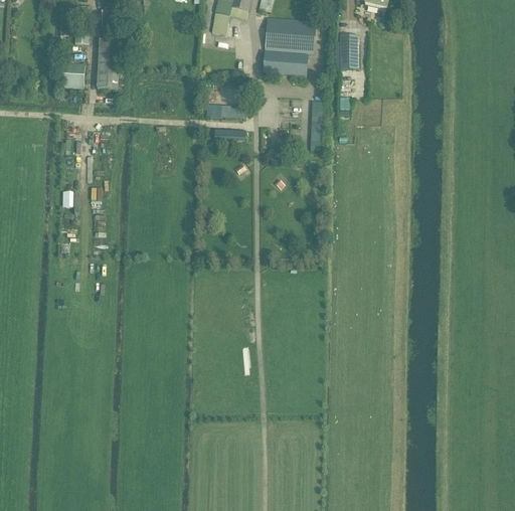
[(230,15),(246,18),(249,0),(217,0),(211,30),(226,34),(230,15)]
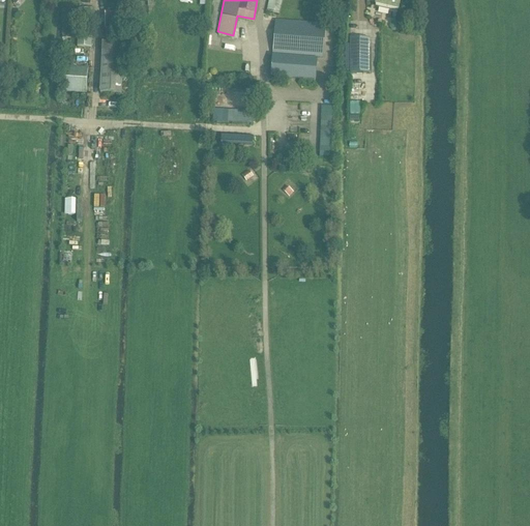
[(268,0),(267,8),(278,10),(281,0),(268,0)]
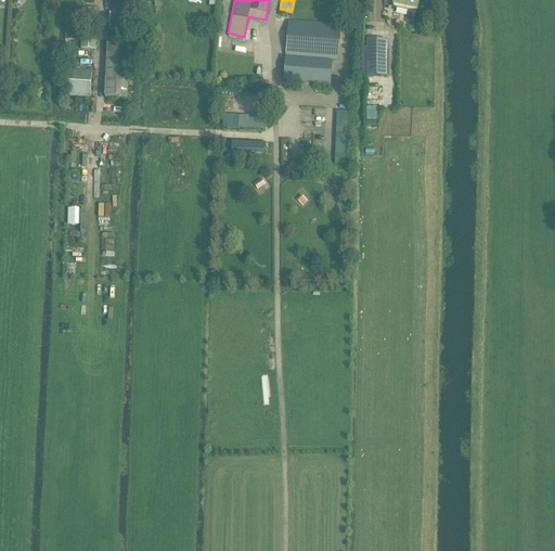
[(391,0),(391,3),(416,9),(417,3),(417,0),(391,0)]
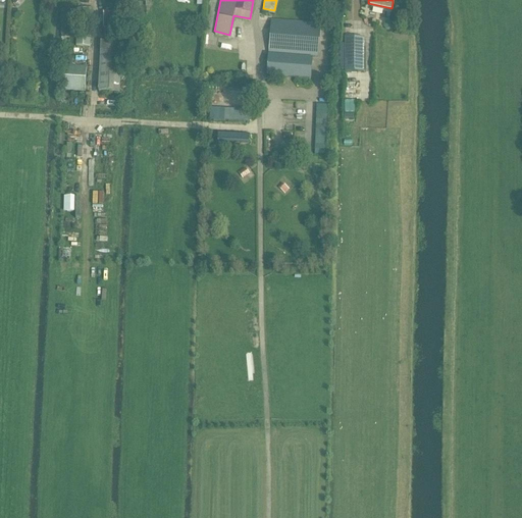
[(60,7),(60,24),(60,41),(69,41),(69,7),(60,7)]
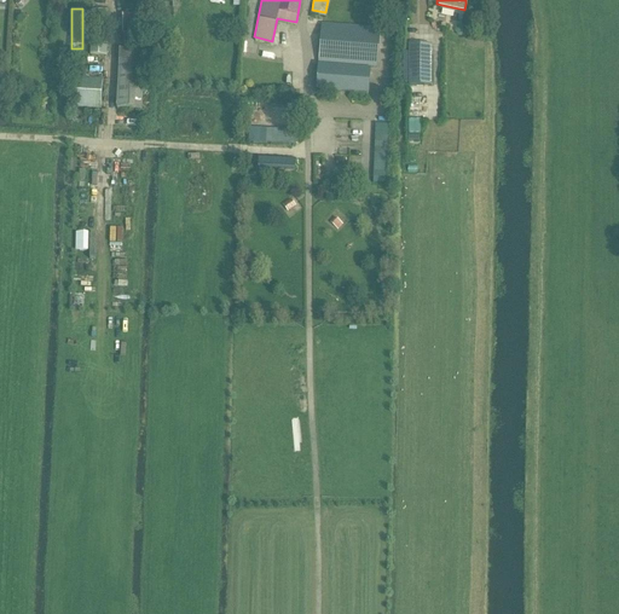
[(149,10),(122,10),(123,45),(150,45),(149,10)]
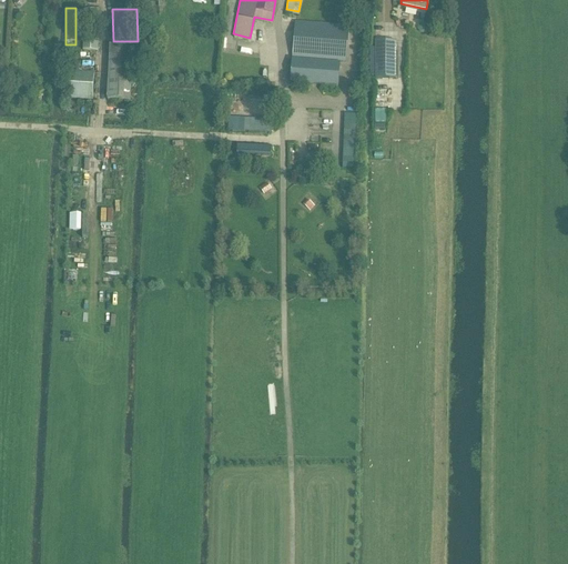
[(292,54),(345,59),(347,23),(295,19),(292,54)]
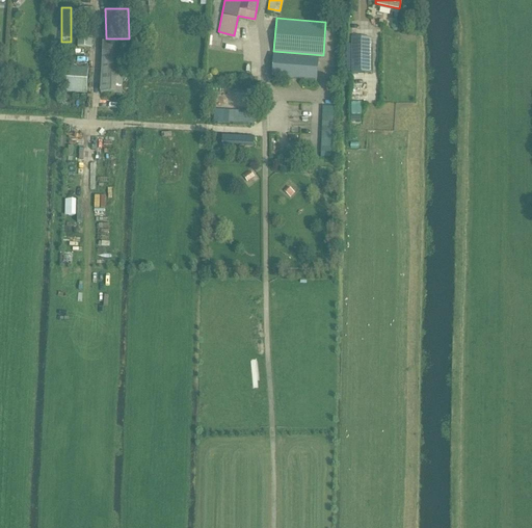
[(393,21),(392,24),(394,27),(397,28),(400,26),(401,22),(399,19),(395,19),(393,21)]
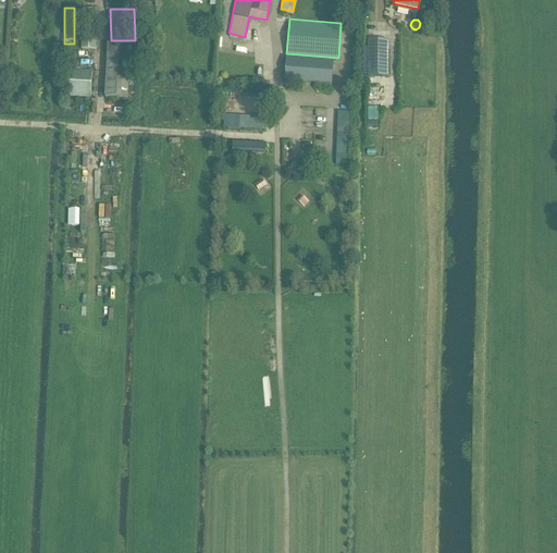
[(82,34),(82,46),(96,47),(97,34),(82,34)]
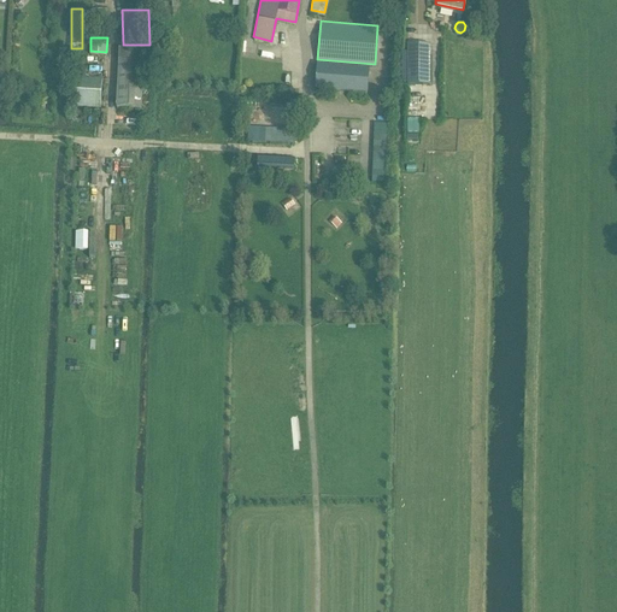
[(430,41),(407,40),(407,81),(430,81),(430,41)]
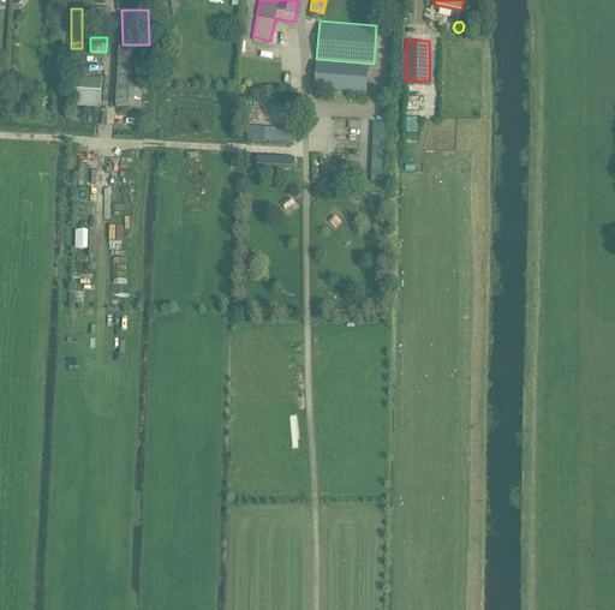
[(115,105),(141,106),(144,47),(119,46),(115,105)]
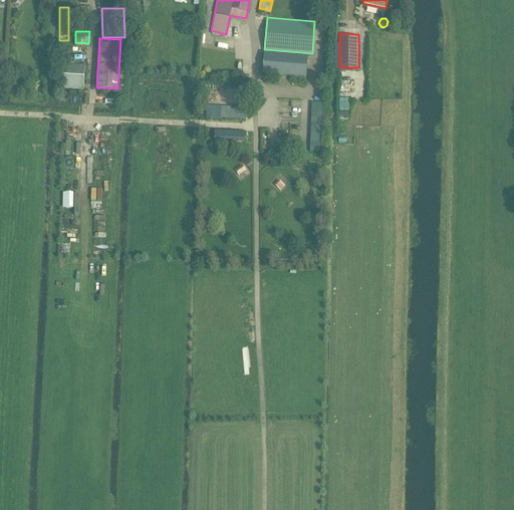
[(264,51),(263,71),(306,74),(307,54),(264,51)]
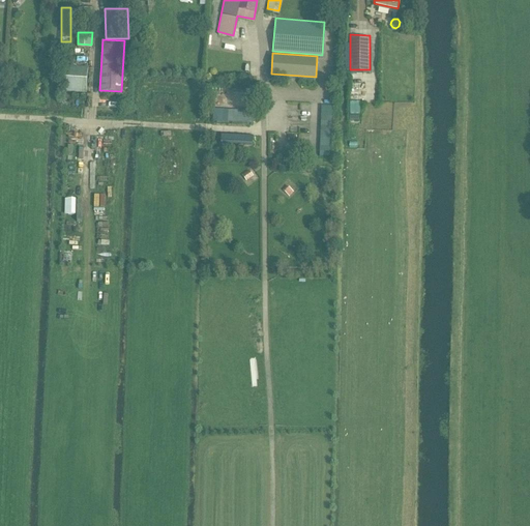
[(62,64),(61,89),(87,90),(88,65),(62,64)]
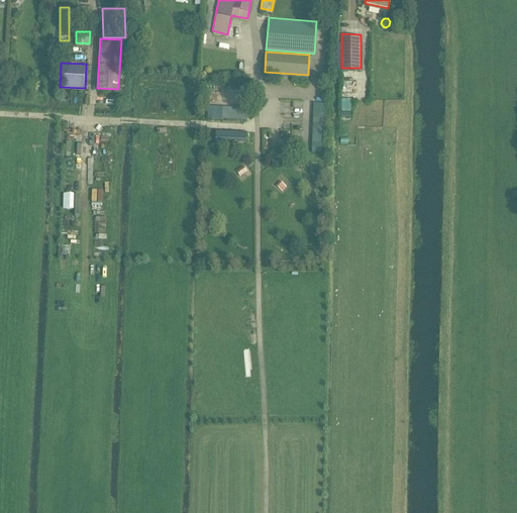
[(205,85),(205,97),(211,97),(211,92),(229,92),(229,100),(243,100),(244,86),(205,85)]
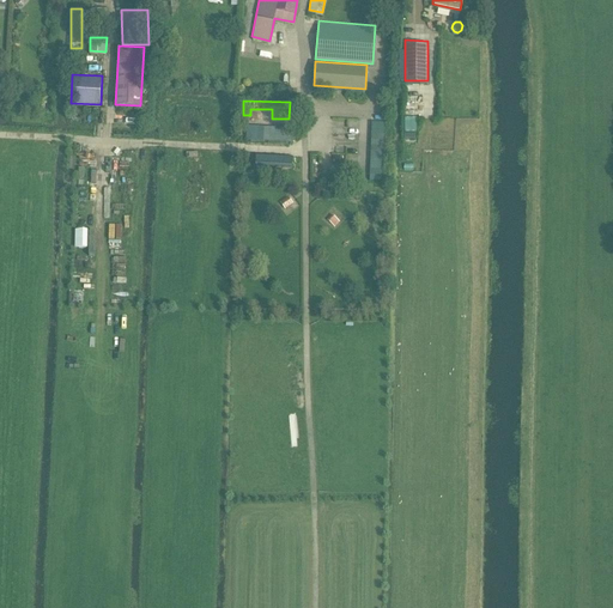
[(255,152),(255,163),(291,165),(292,154),(255,152)]
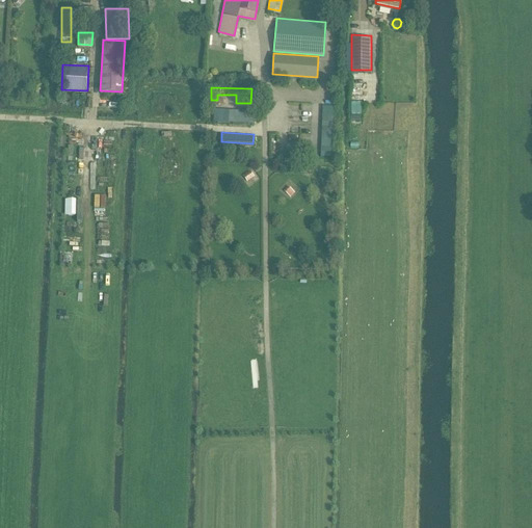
[(249,168),(243,173),(247,178),(254,174),(249,168)]
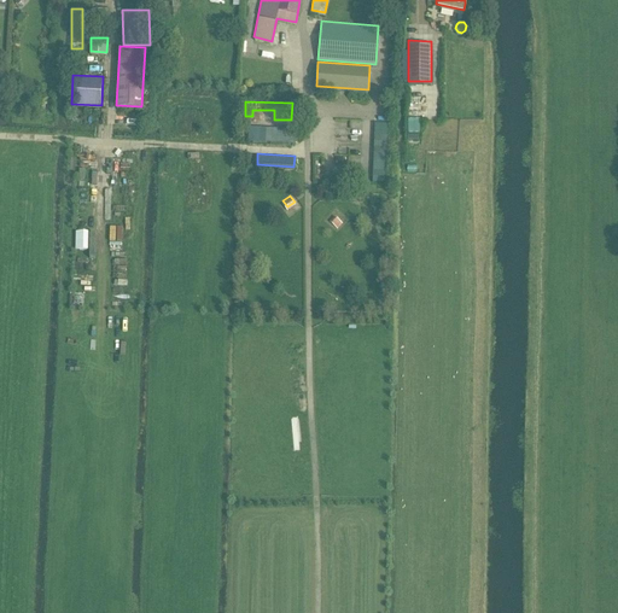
[(334,212),(330,219),(337,225),(342,220),(334,212)]
